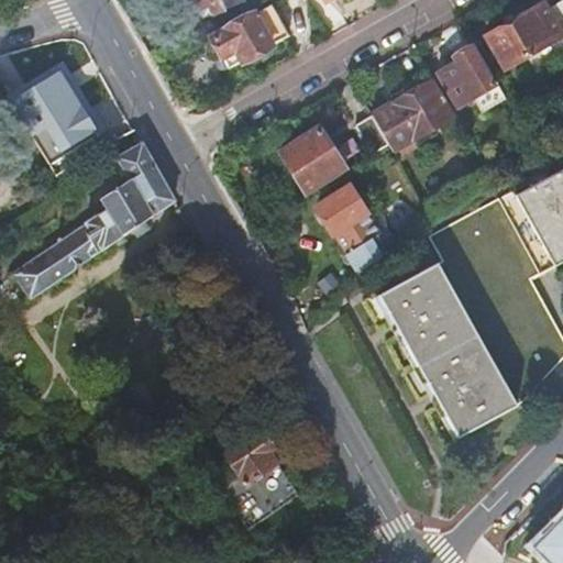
[(220,0),(180,0),(187,13),(208,6),(212,15),(225,10),(220,0)]
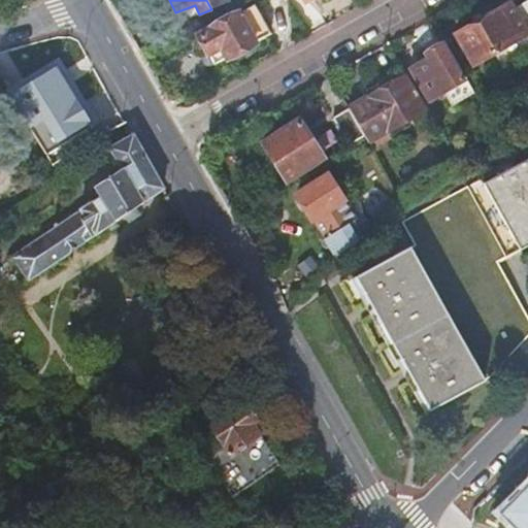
[(456,34),(473,65),(493,54),(499,65),(527,48),(527,43),(524,36),(527,34),(527,32),(527,2),(515,9),(510,3),(456,34)]
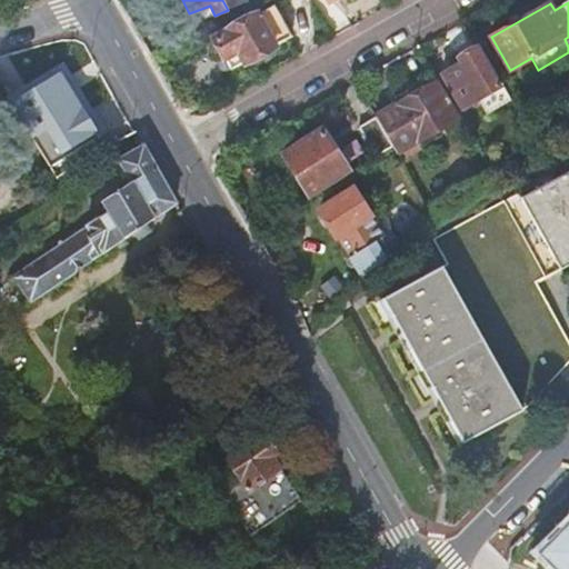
[(257,16),(212,39),(230,71),(275,46),(257,16)]
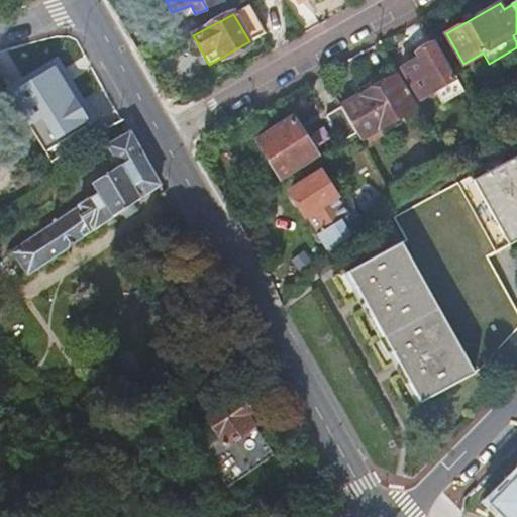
[(402,69),(420,100),(454,80),(433,43),(416,54),(419,59),(402,69)]
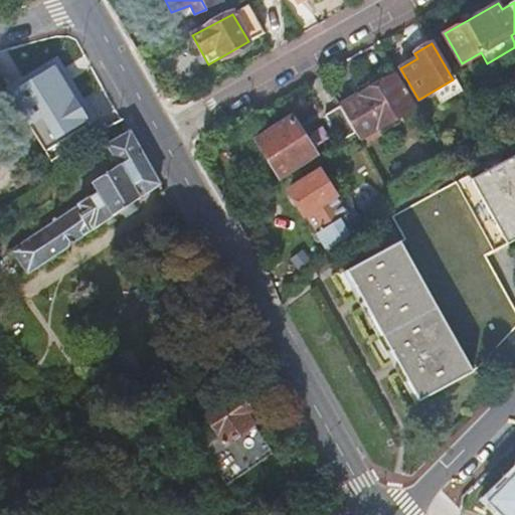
[(54,66),(9,93),(45,151),(89,125),(54,66)]
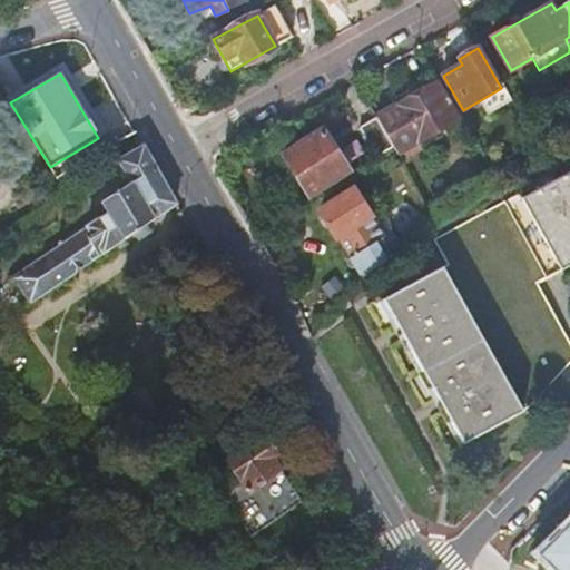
[(375,116),(376,117),(360,128),(376,156),(393,146),(397,153),(399,155),(459,120),(436,82),(375,116)]
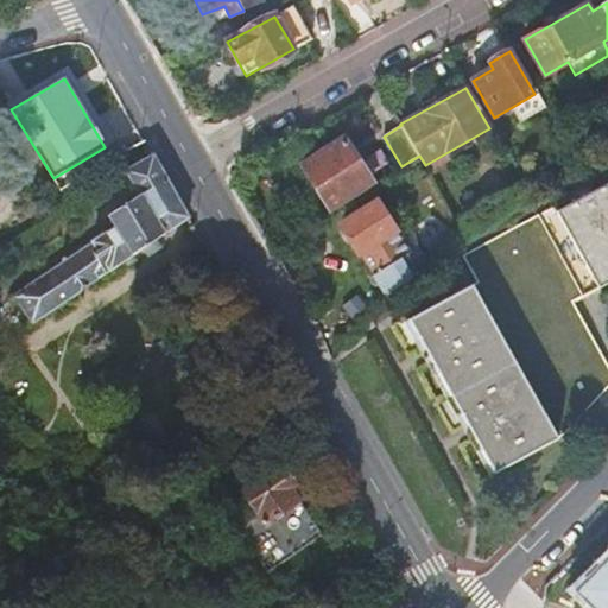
[(82,89),(76,94),(88,115),(95,111),(82,89)]
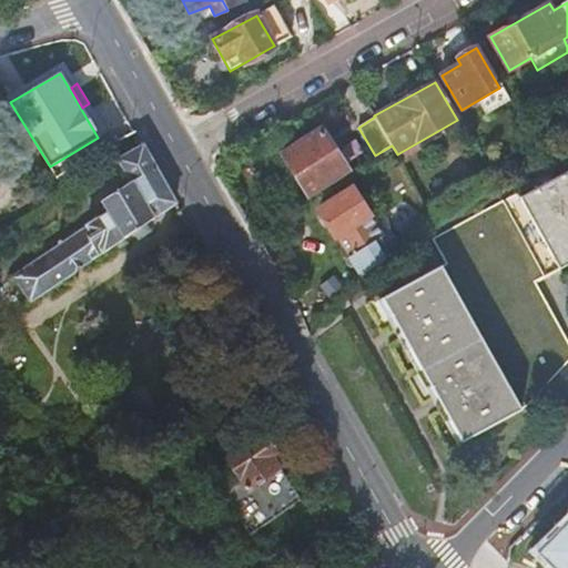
[(284,153),(310,193),(347,169),(322,129),(284,153)]
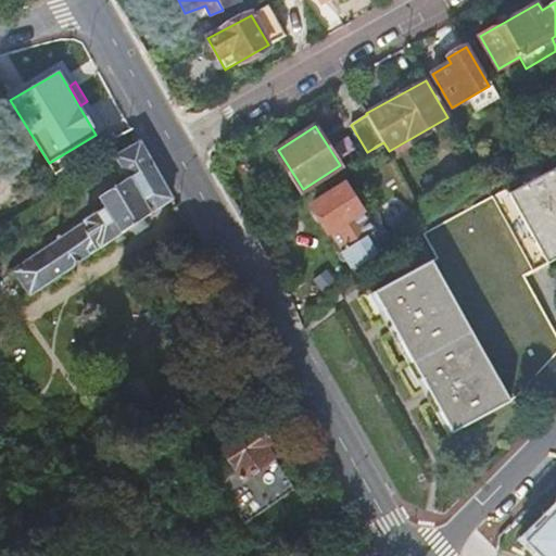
[(171,199),(138,141),(114,156),(126,178),(97,198),(103,207),(12,272),(27,294),(171,199)]
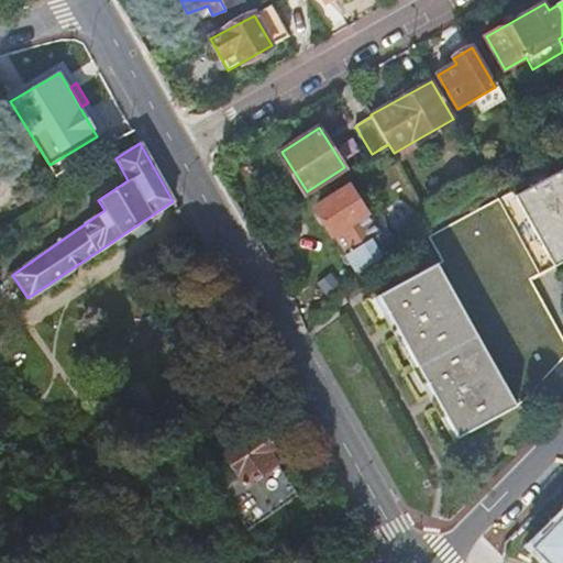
[(516,197),(554,266),(562,261),(562,169),(548,178),(544,172),(532,177),(537,185),(516,197)]
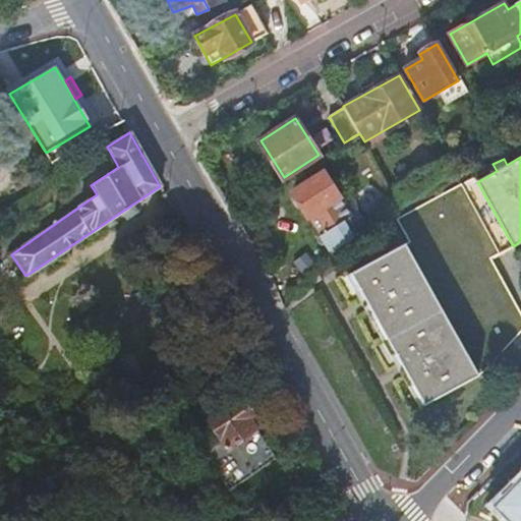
[(310,216),(319,228),(346,212),(338,199),(340,197),(324,172),(294,190),(309,217),(310,216)]
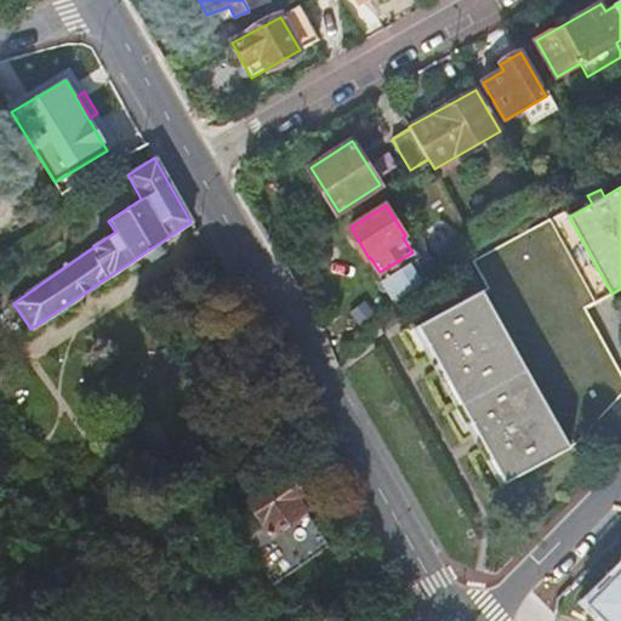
[(419,328),(506,484),(569,448),(483,292),(419,328)]
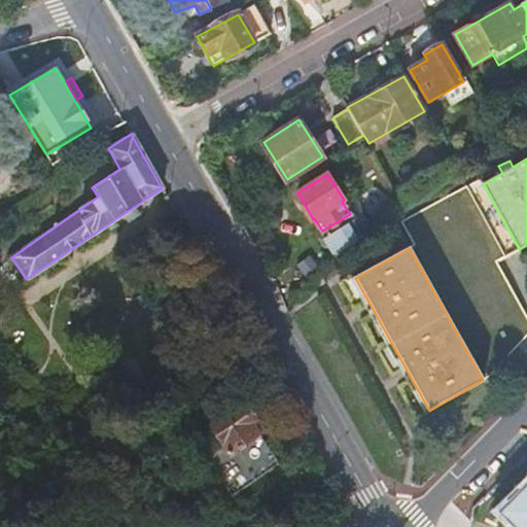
[(213,425),(223,441),(204,455),(233,495),(278,461),(252,425),(258,420),(245,402),(213,425)]
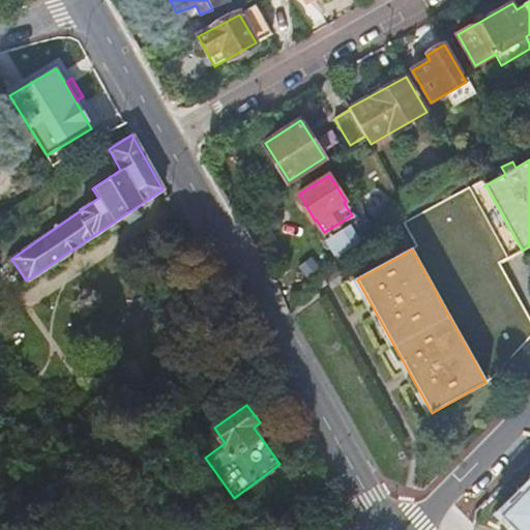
[(529,529),(529,490),(504,517),(517,529),(529,529)]
